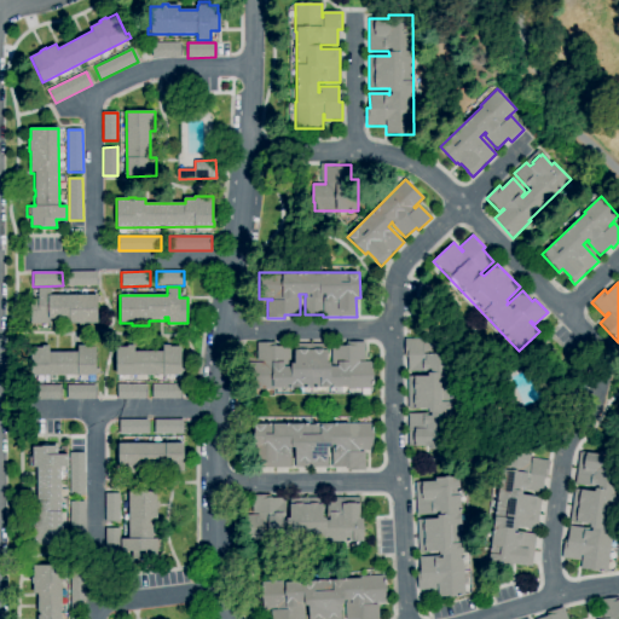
[(87,325),(80,325),(80,324),(69,324),(69,322),(67,322),(67,319),(61,319),(61,320),(52,320),(52,319),(51,319),(51,324),(30,324),(30,299),(39,299),(39,288),(50,288),(51,295),(98,295),(98,323),(87,323),(87,325)]
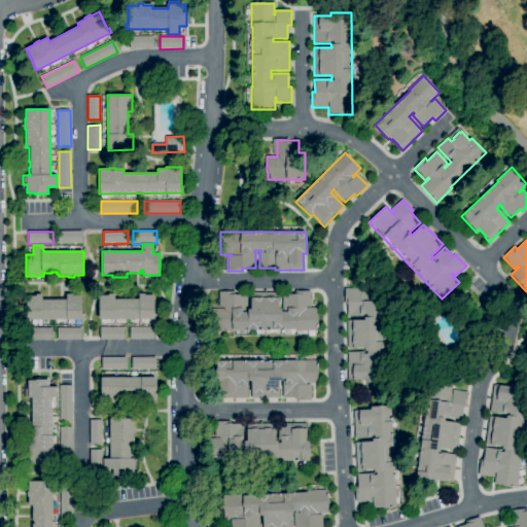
[(385,383),(364,384),(364,380),(348,381),(347,352),(364,352),(364,348),(348,348),(347,320),(364,320),(364,315),(363,315),(363,316),(348,316),(347,304),(345,304),(345,288),(360,288),(360,292),(361,292),(361,286),(384,285),(385,383)]
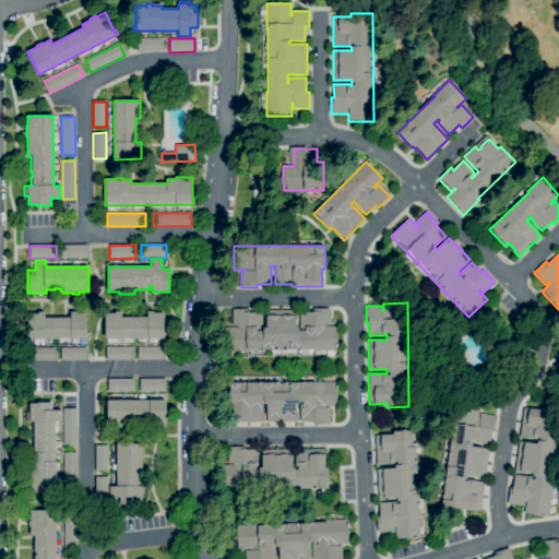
[(336,352),(314,352),(314,351),(248,351),(248,352),(225,352),(225,328),(233,328),(233,309),(248,309),(248,312),(261,312),(261,331),(263,331),(263,328),(265,328),(265,311),(295,310),(295,328),(299,328),(299,312),(312,312),(312,309),(329,309),(329,326),(336,326),(336,352)]
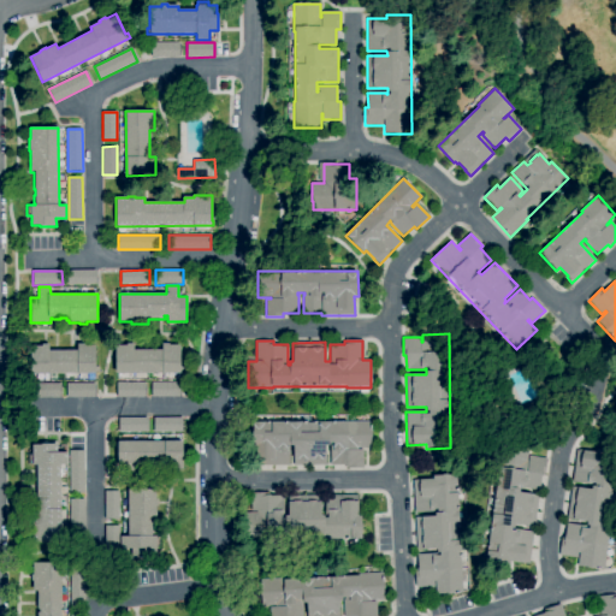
[(116,374),(116,345),(126,345),(126,344),(134,344),(134,350),(163,350),(163,343),(170,343),(170,345),(181,345),(181,373),(116,374)]
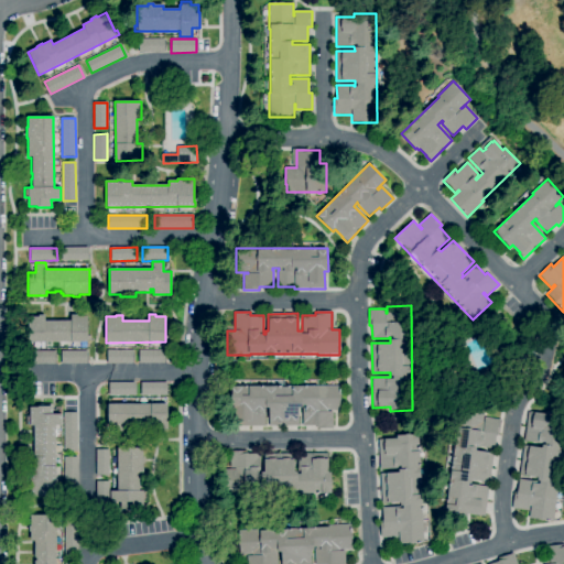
[(90,342),(29,343),(28,317),(39,317),(39,315),(45,315),(45,322),(71,322),(71,315),(77,315),(77,317),(88,317),(88,337),(90,337),(90,342)]
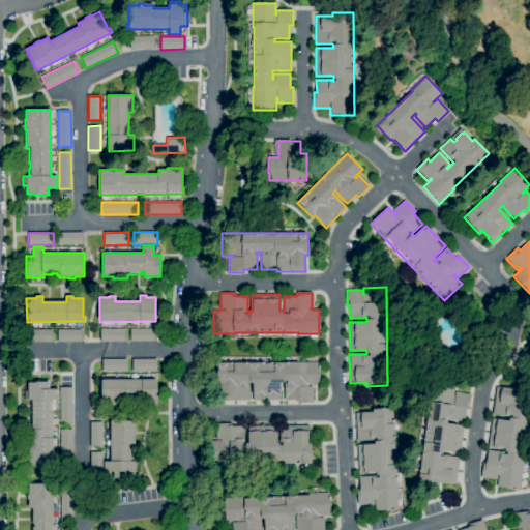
[(52,342),(28,342),(28,329),(52,329),(52,342)]
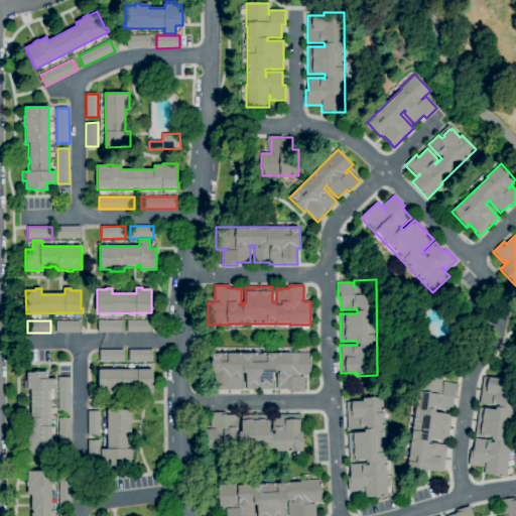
[(122,333),(98,333),(98,320),(121,320),(122,333)]
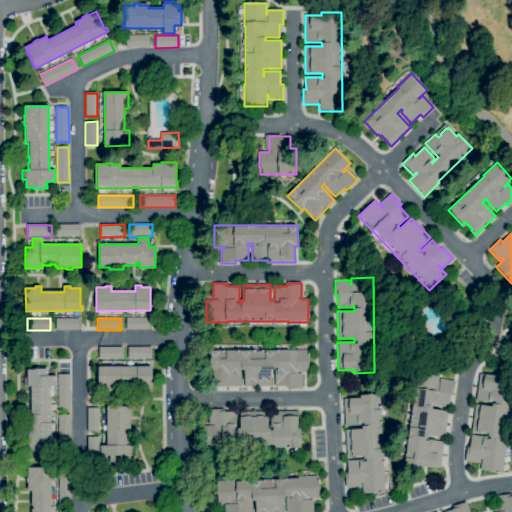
[(149,330),(126,330),(126,318),(149,318),(149,330)]
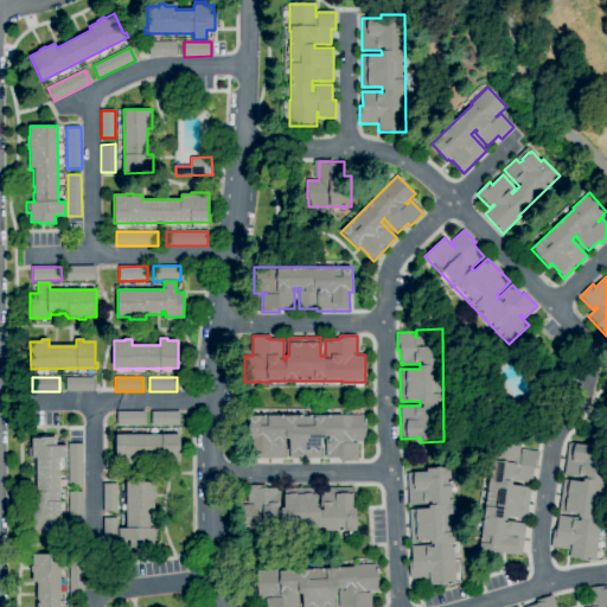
[(517,414),(511,402),(529,395),(534,407),(517,414)]
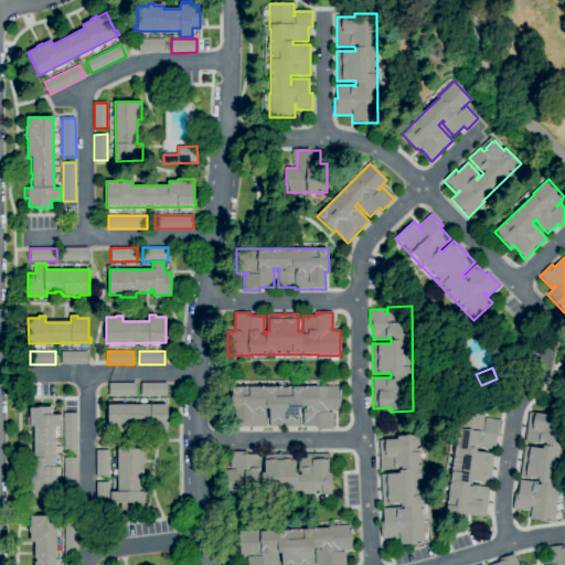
[(135,396),(109,396),(109,383),(135,383),(135,396)]
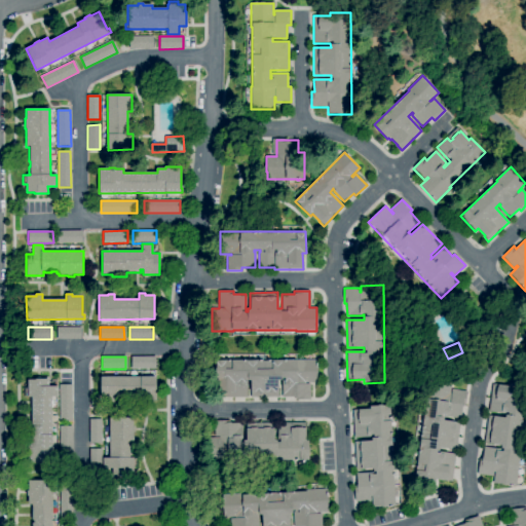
[(155,369),(132,369),(132,357),(155,357),(155,369)]
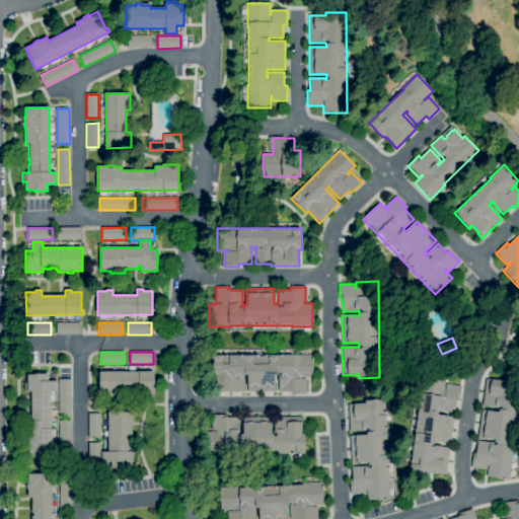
[(306,394),(291,394),(291,391),(279,391),(279,375),(275,375),(275,391),(247,391),(247,375),(244,375),(244,373),(243,373),(243,391),(217,391),(217,376),(213,376),(213,355),(313,355),(313,377),(302,377),(302,379),(306,379),(306,394)]
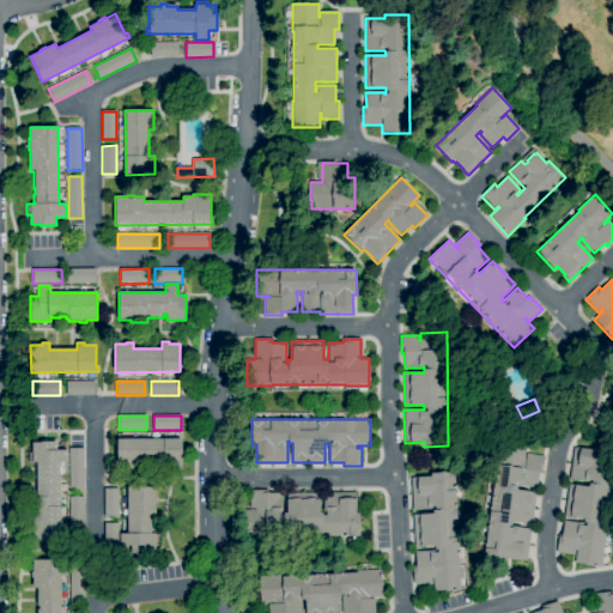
[(126,468),(117,468),(117,439),(182,439),(183,468),(129,468),(129,467),(126,467),(126,468)]
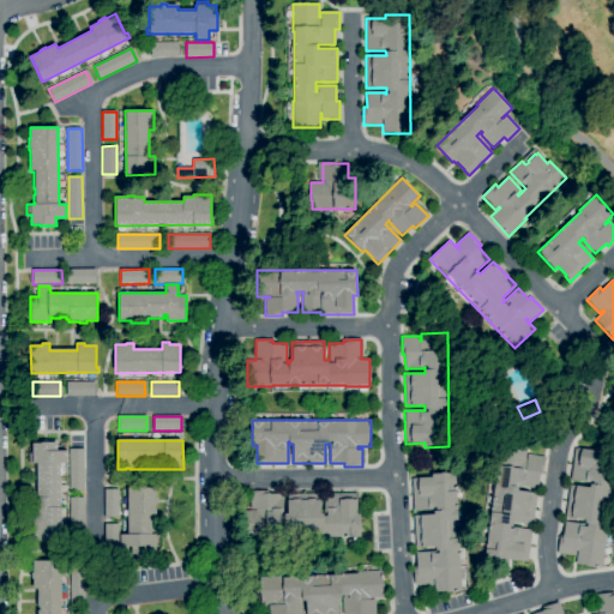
[(61,541),(34,542),(34,527),(37,527),(37,495),(35,495),(35,481),(37,481),(37,475),(35,475),(35,464),(29,464),(29,452),(32,452),(32,444),(40,444),(40,443),(56,443),(56,451),(68,451),(68,463),(60,463),(61,541)]
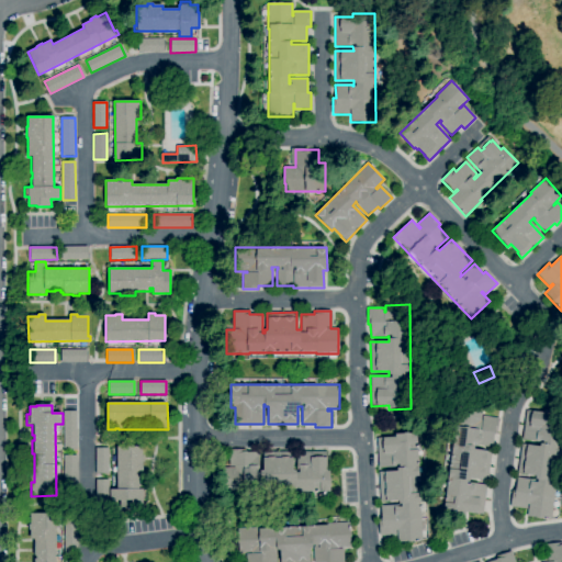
[(464,515),(442,512),(458,405),(483,408),(481,420),(482,420),(482,416),(499,418),(497,435),(494,435),(492,448),(473,444),(473,446),(474,446),(474,449),(492,451),(487,481),(470,479),(470,481),(468,481),(468,482),(486,485),(482,515),(464,513),(464,515)]
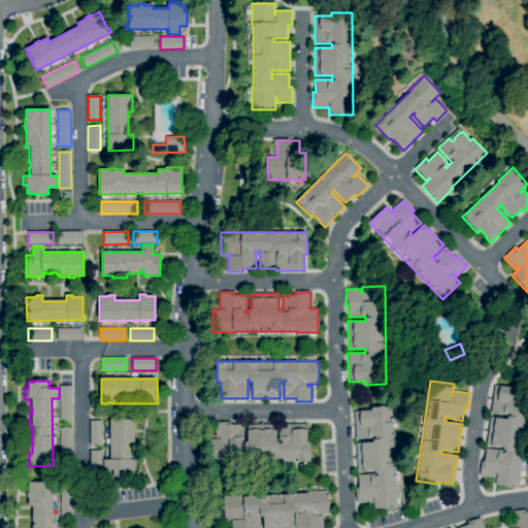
[(518,488),(495,486),(496,474),(495,474),(495,479),(480,476),(482,461),(484,461),(486,449),(501,451),(502,451),(503,448),(486,444),(490,417),(506,420),(507,416),(491,414),(494,386),(512,388),(512,385),(527,387),(527,417),(521,469),(520,469),(518,488)]
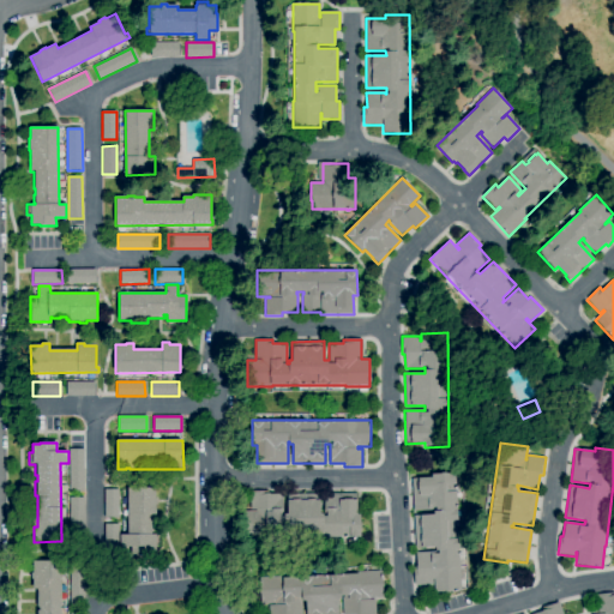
[(84,491),(70,491),(70,449),(84,449),(84,491)]
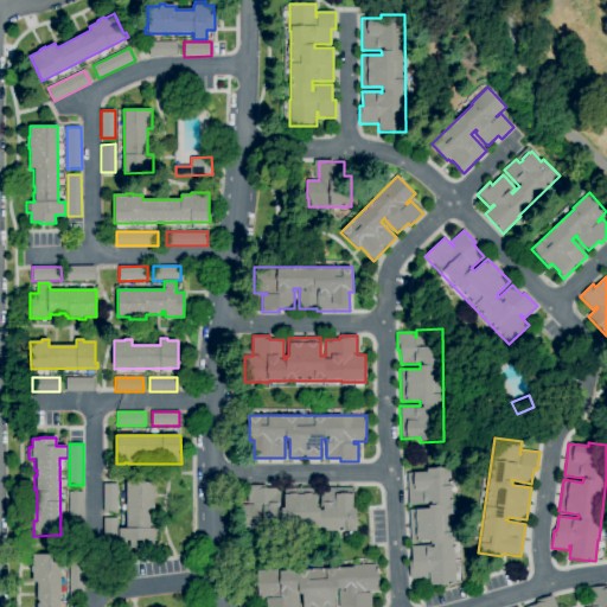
[(429,586),(429,573),(428,573),(428,577),(410,579),(409,562),(411,561),(410,547),(432,545),(432,543),(429,543),(429,542),(410,543),(409,510),(428,509),(428,505),(409,506),(407,473),(427,472),(427,468),(449,467),(455,585),(429,586)]
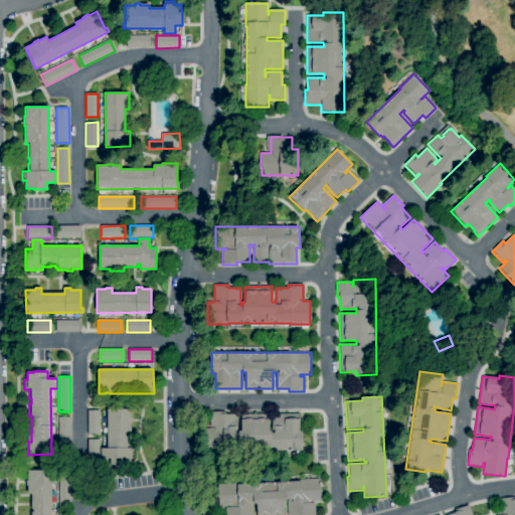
[(110,467),(110,459),(101,459),(101,449),(108,449),(107,408),(131,408),(131,418),(132,418),(132,423),(131,423),(131,433),(127,433),(127,448),(131,448),(131,450),(133,450),(133,457),(131,457),(131,467),(110,467)]
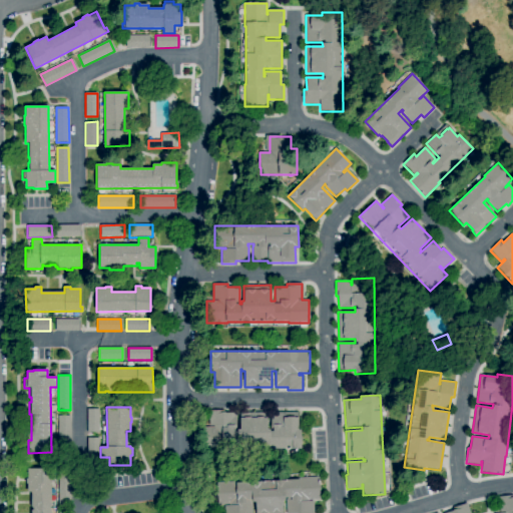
[(99,433),(87,433),(87,409),(99,409),(99,433)]
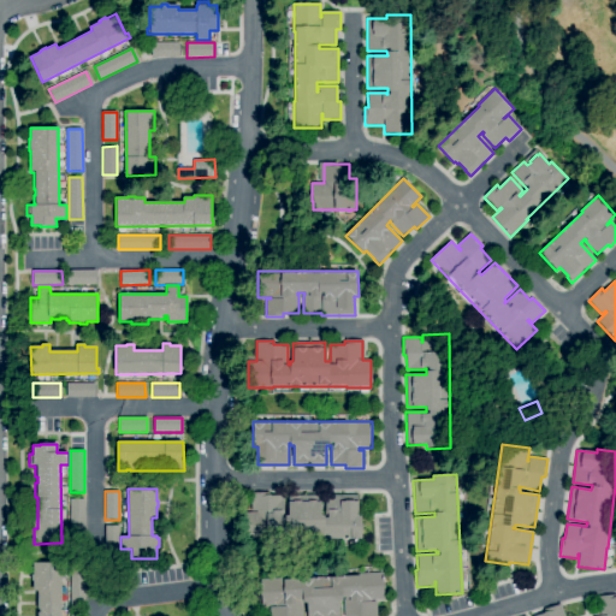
[(330,540),(329,540),(329,539),(244,540),(244,513),(256,513),(256,511),(252,511),(252,493),(270,493),(270,496),(284,496),(284,519),(285,519),(285,515),(289,515),(289,496),(321,495),(321,514),(325,514),(325,496),(359,495),(359,502),(359,515),(362,515),(362,539),(350,539),(350,529),(349,529),(349,539),(330,539),(330,540)]
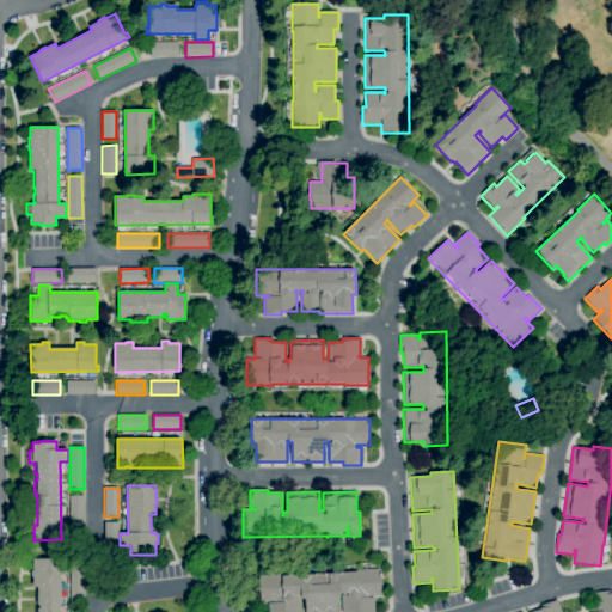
[(84,537),(69,537),(69,496),(84,496),(84,537)]
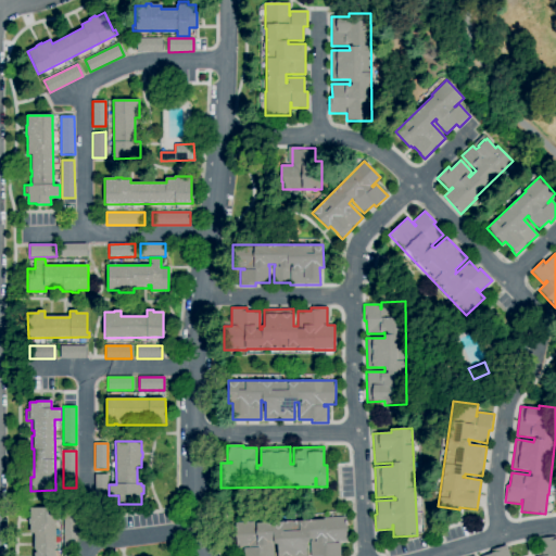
[(96,502),(95,475),(108,475),(108,501),(96,502)]
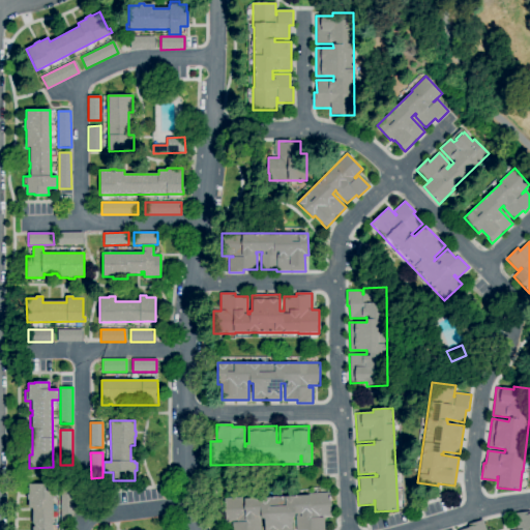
[(53,529),(31,529),(31,527),(34,527),(34,525),(31,525),(31,509),(28,509),(28,501),(27,501),(27,495),(28,495),(28,483),(53,483),(53,525),(52,525),(52,528),(53,528),(53,529)]
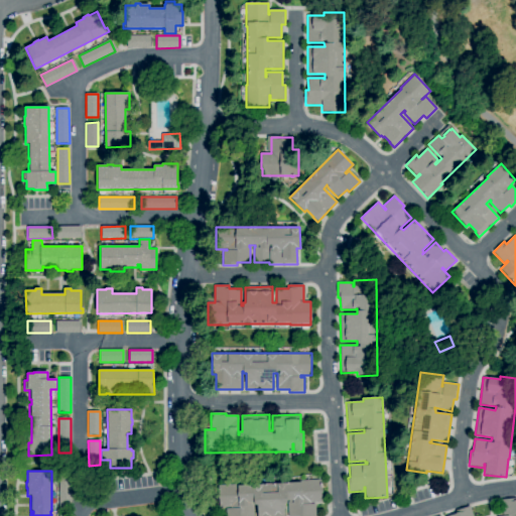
[(72,508),(59,508),(58,473),(71,473),(72,508)]
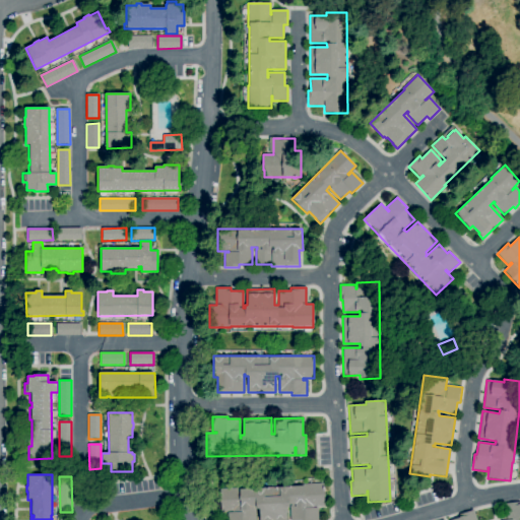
[(228,519),(228,513),(232,513),(232,512),(221,512),(219,490),(241,489),(303,485),(303,484),(323,483),(325,507),(313,507),(314,508),(318,508),(318,519),(289,519),(289,508),(286,508),(286,519),(259,519),(259,509),(256,510),(256,507),(255,507),(255,519),(228,519)]
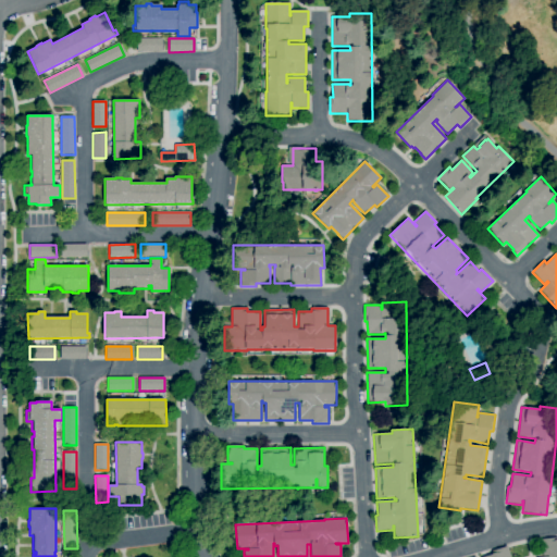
[(556,556),(548,556),(543,556),(541,540),(556,537),(556,556)]
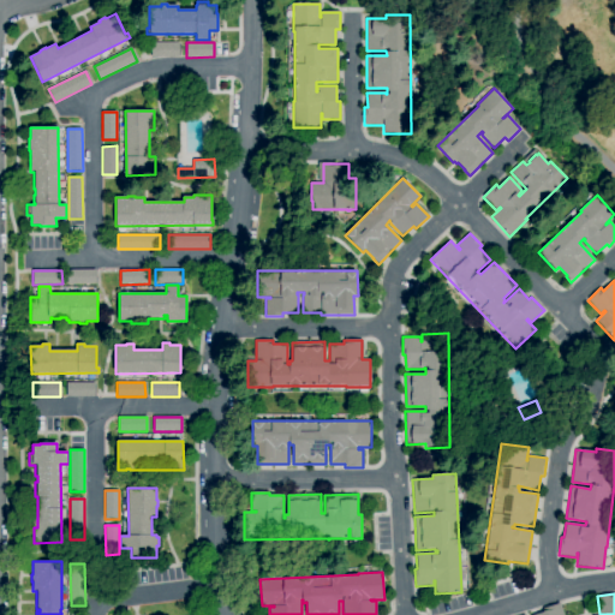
[(535,614),(544,613),(543,608),(560,603),(563,614),(535,614)]
